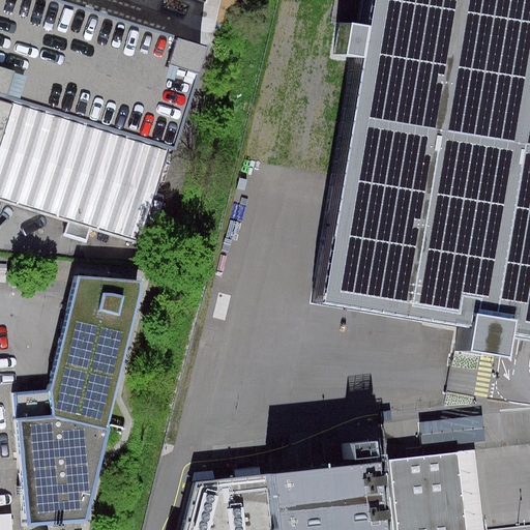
[(215,45),(67,0),(0,0),(0,201),(21,208),(70,223),(66,234),(87,240),(90,229),(141,244),(170,150),(182,154),(215,45)]
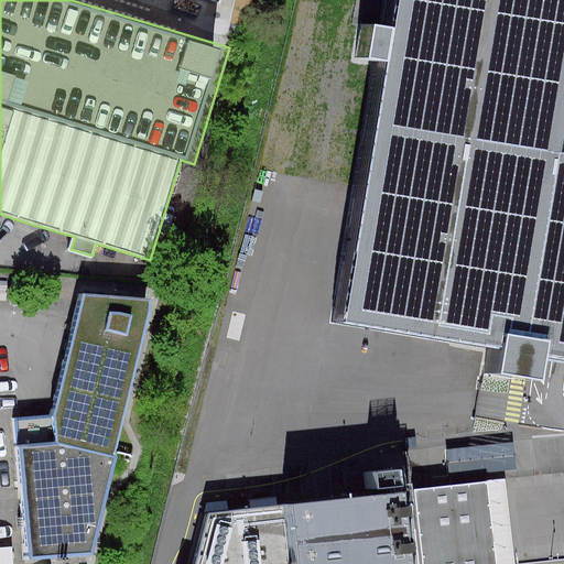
[(563,0),(399,0),(394,30),(377,28),(371,60),(388,62),(343,325),(500,351),(496,378),(543,386),(549,355),(563,357),(563,0)]
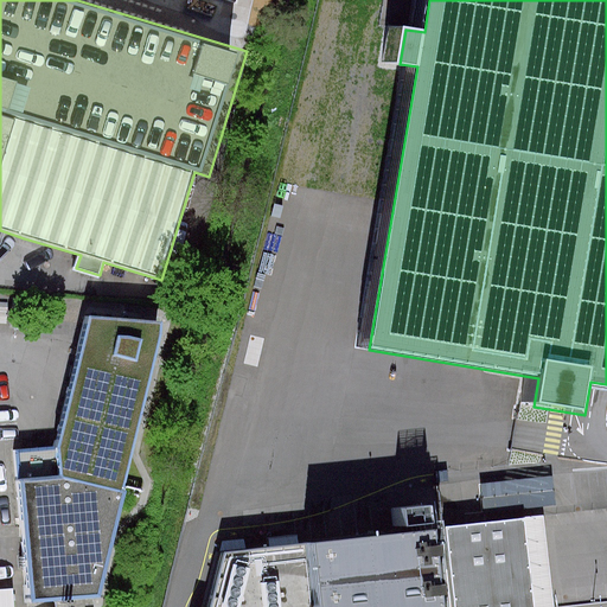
[(102,599),(167,324),(91,318),(61,449),(16,453),(29,605),(102,599)]
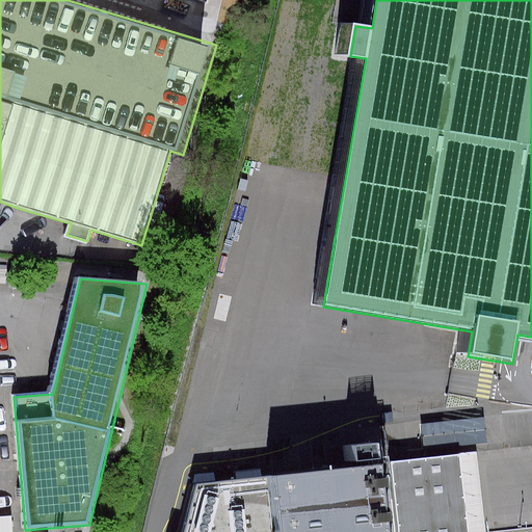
[(487,443),(484,418),(422,425),(425,450),(487,443)]
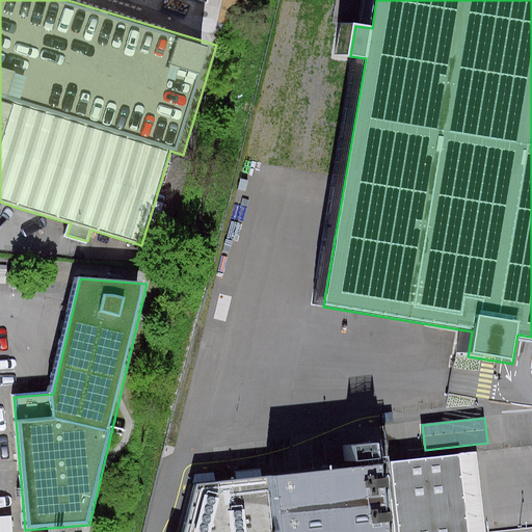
[(485,531),(477,452),(393,461),(392,455),(383,456),(382,443),(356,445),(358,466),(197,483),(185,531),(485,531)]
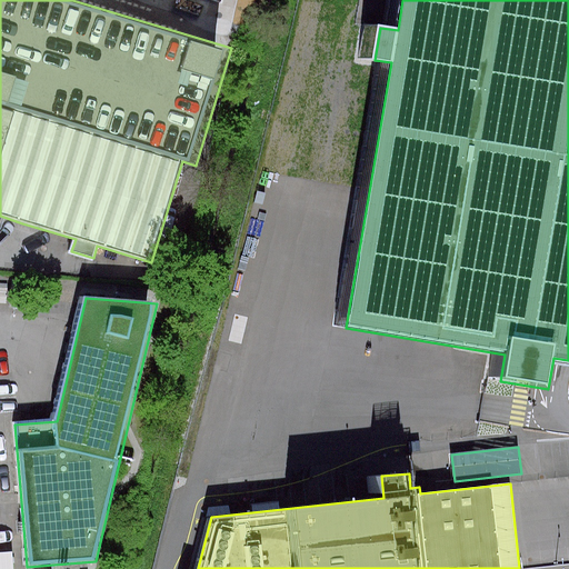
[(0,568),(13,568),(12,552),(0,553),(0,568)]
